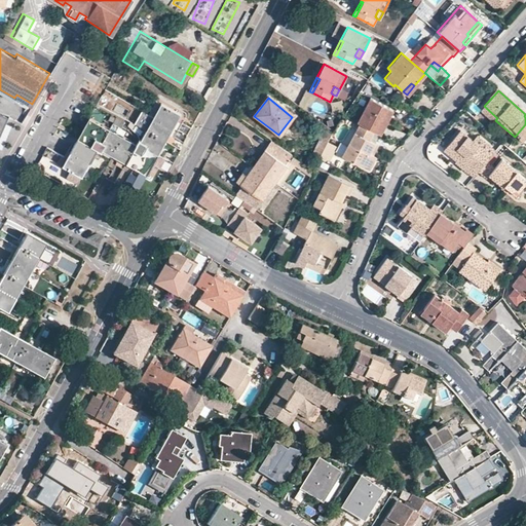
[(379,135),(392,110),(370,98),(357,122),(359,123),(379,135)]
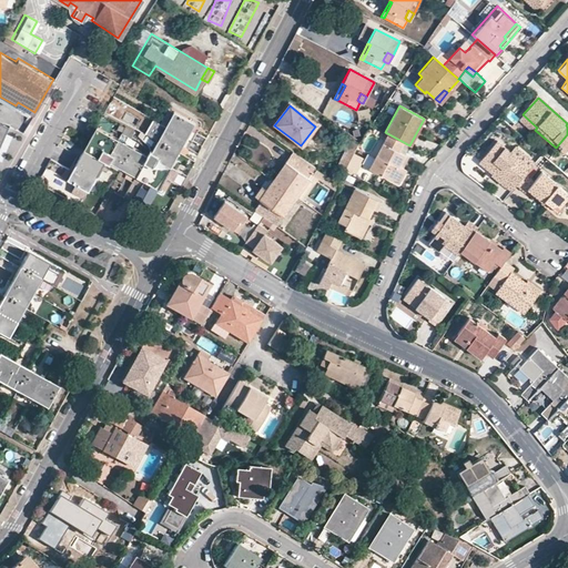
[(173,110),(165,123),(188,134),(194,122),(173,110)]
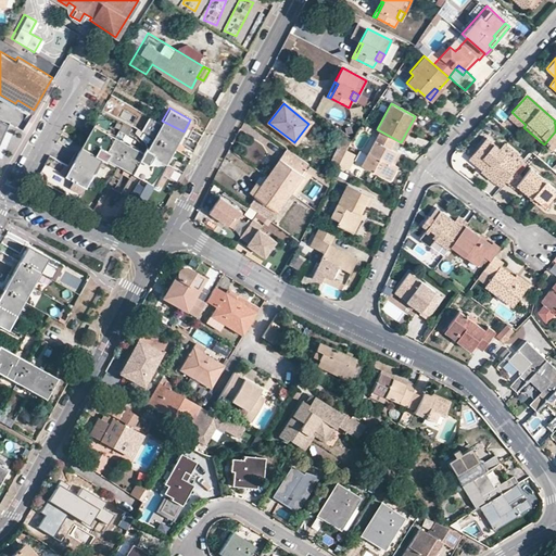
[(512,112),(508,116),(522,128),(523,127),(526,125),(512,112)]
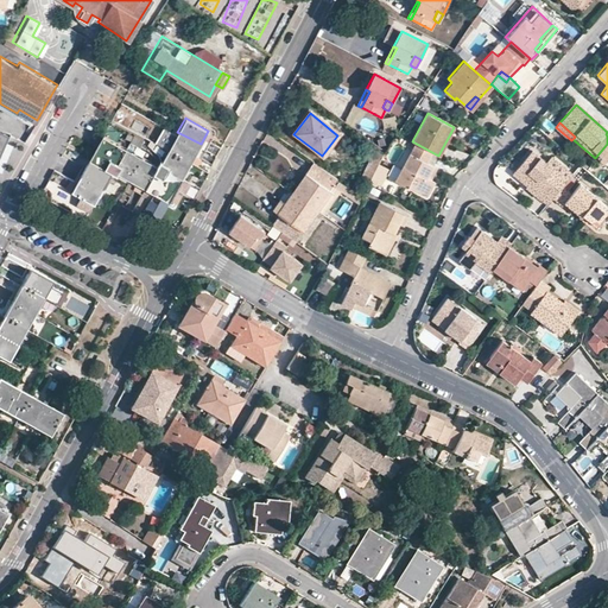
[(0,163),(13,134),(0,128),(0,163)]
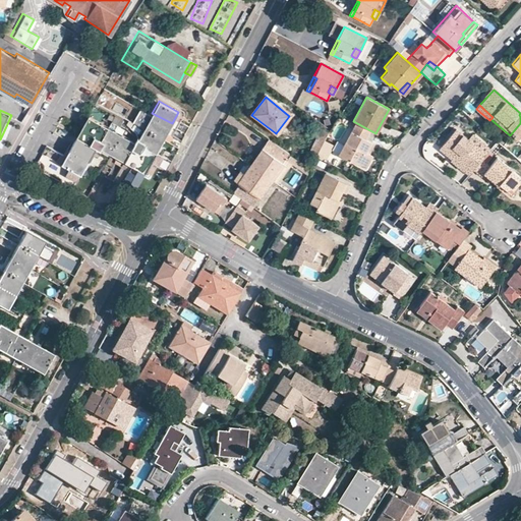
[(351,113),(347,110),(343,116),(348,118),(351,113)]
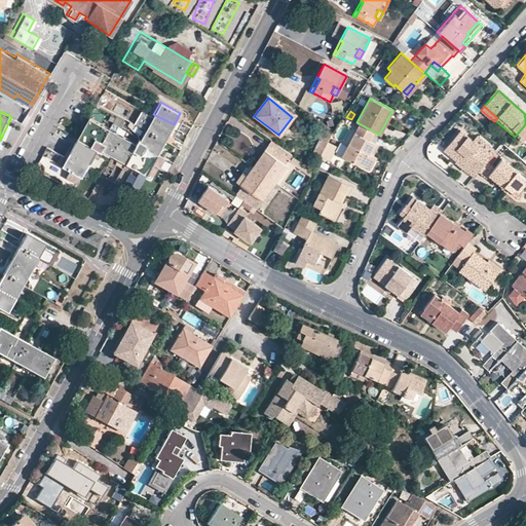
[(153,114),(146,127),(165,139),(174,124),(153,114)]
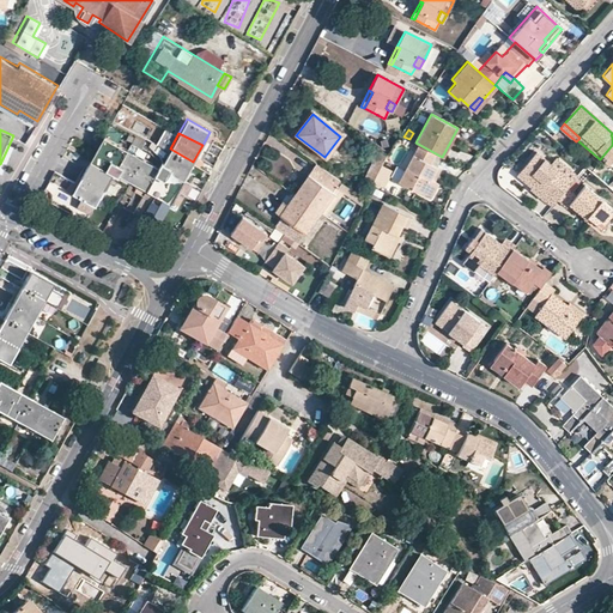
[(131,180),(144,157),(103,135),(90,159),(114,173),(119,176),(120,175),(131,180)]
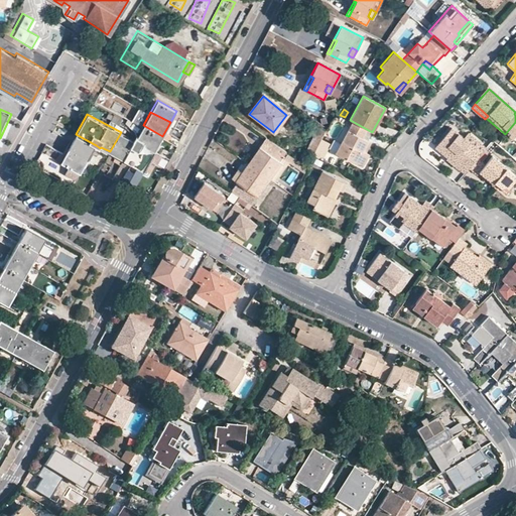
[(372,132),(352,121),(335,153),(363,168),(369,156),(365,154),(362,151),(367,141),(372,132)]
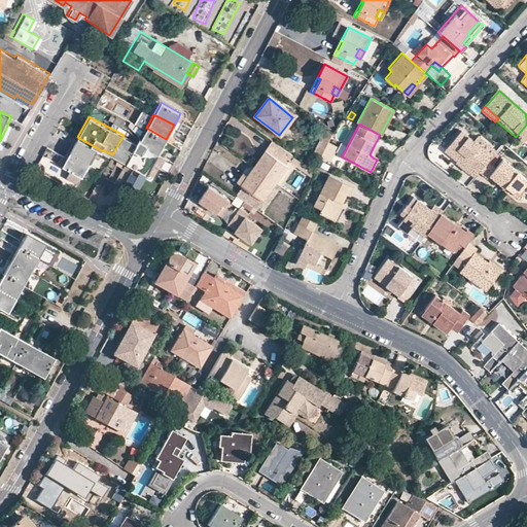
[(141,139),(138,138),(136,142),(133,140),(124,135),(112,154),(127,163),(134,167),(146,174),(166,139),(146,128),(141,139)]
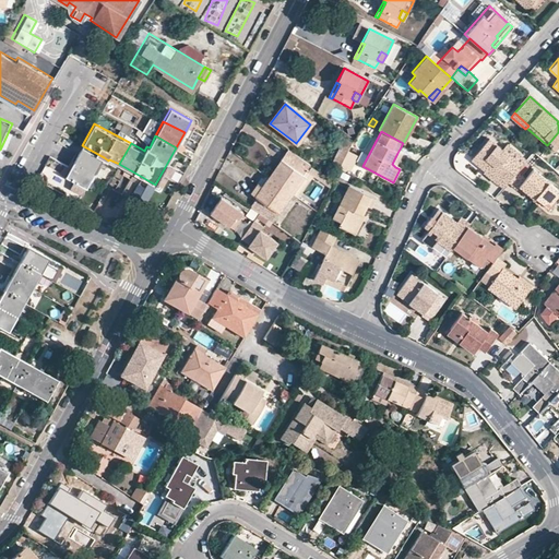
[(507,182),(514,174),(525,159),(507,143),(502,149),(489,139),(471,161),(484,170),(486,168),(498,180),(496,183),(501,189),(507,182)]
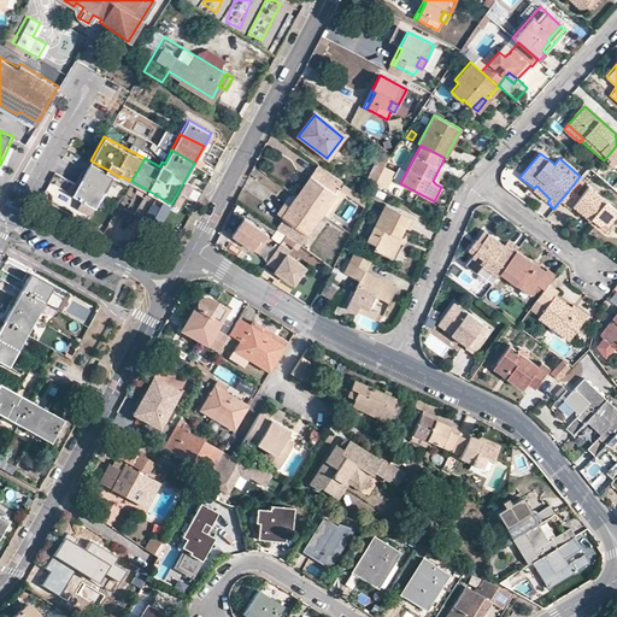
[(90,160),(82,176),(105,189),(112,177),(115,174),(90,160)]
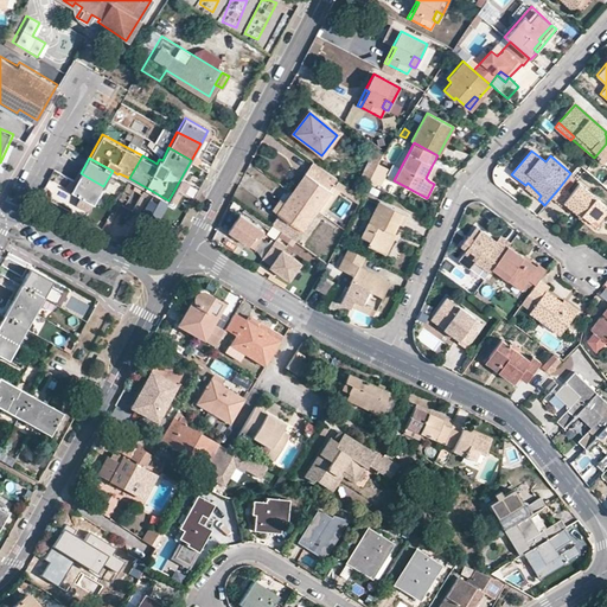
[(370,161),(364,178),(371,180),(376,163),(370,161)]
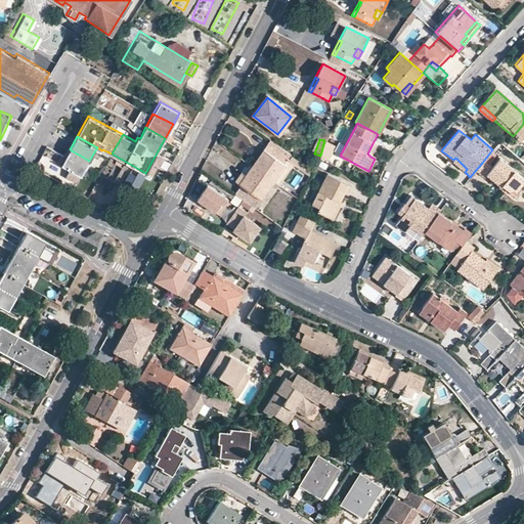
[(251,168),(272,183),(285,166),(286,165),(284,164),(289,156),(269,141),(251,168)]
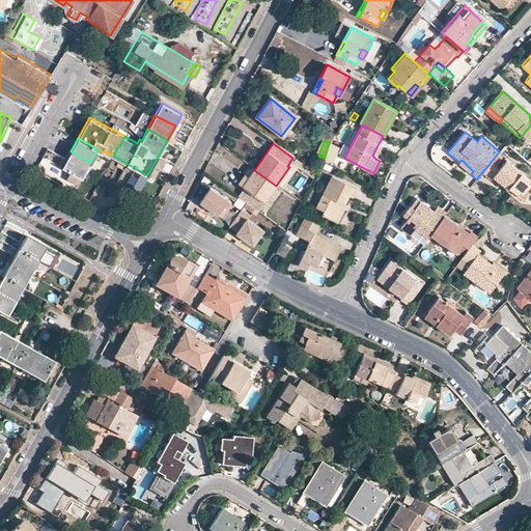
[(372,156),(375,159),(382,146),(378,145),(372,156)]
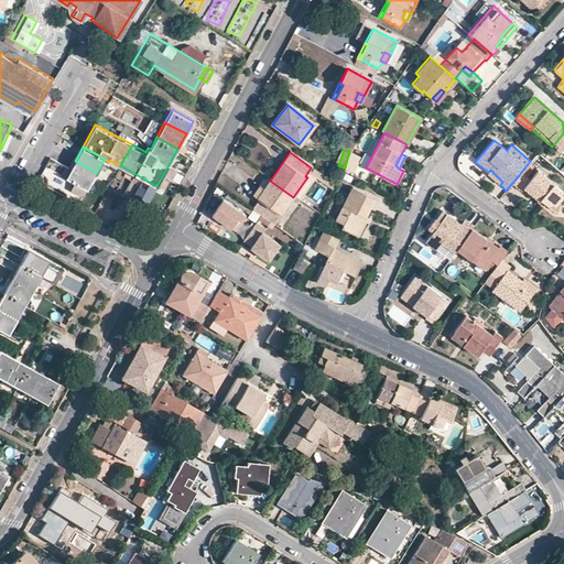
[(365,160),(357,155),(350,167),(358,172),(365,160)]
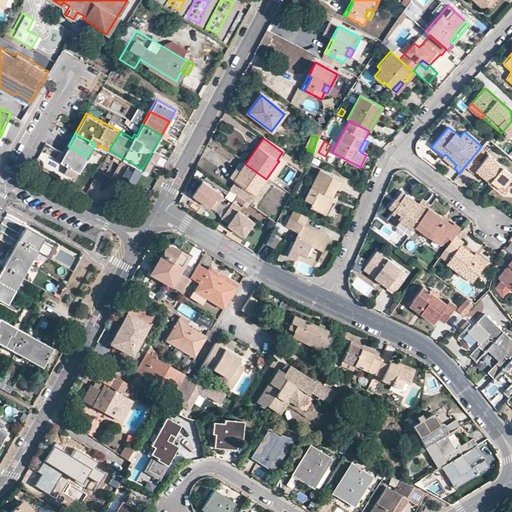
[(87,157),(68,146),(65,151),(60,160),(67,164),(64,170),(75,176),(78,170),(79,170),(87,157)]
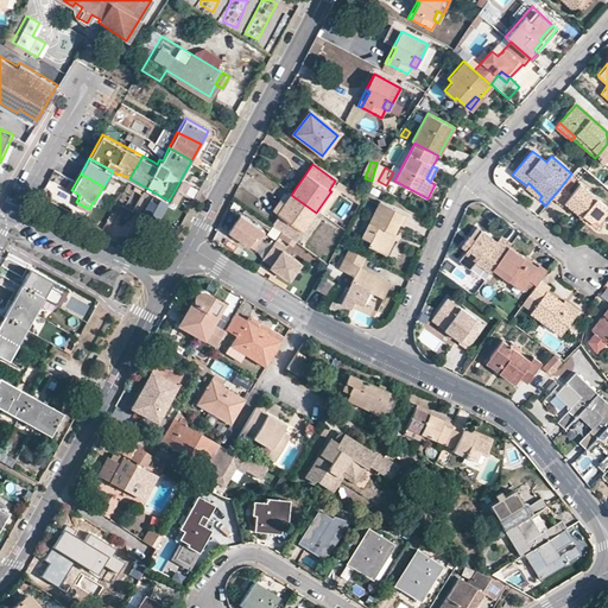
[(358,206),(360,198),(337,183),(334,189),(358,206)]
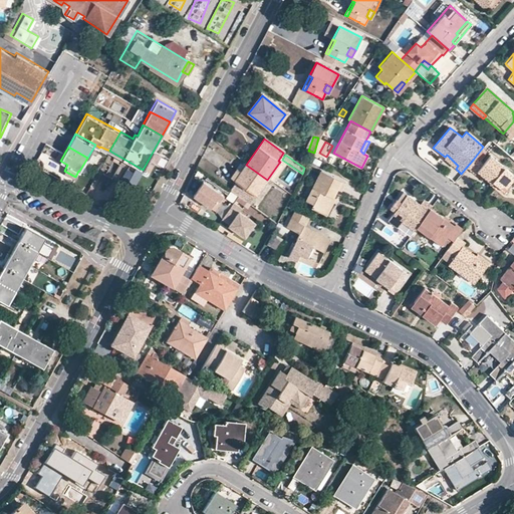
[(445,157),(444,159),(456,169),(458,166),(447,155),(445,157)]
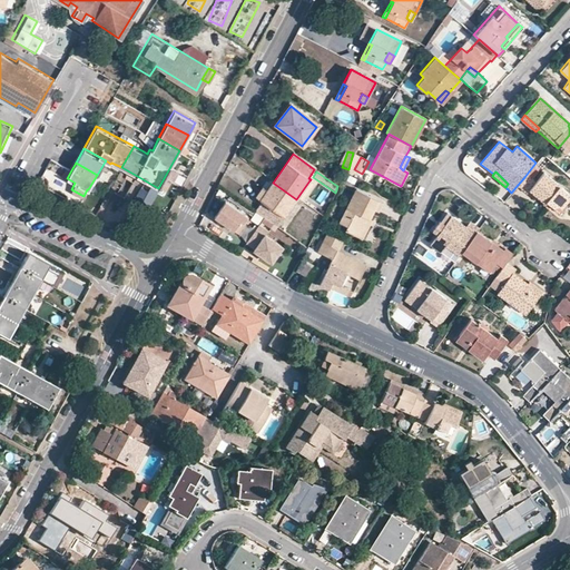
[(558,210),(569,196),(569,195),(543,173),(533,185),(524,177),(517,186),(526,193),(529,189),(544,203),(546,200),(558,210)]
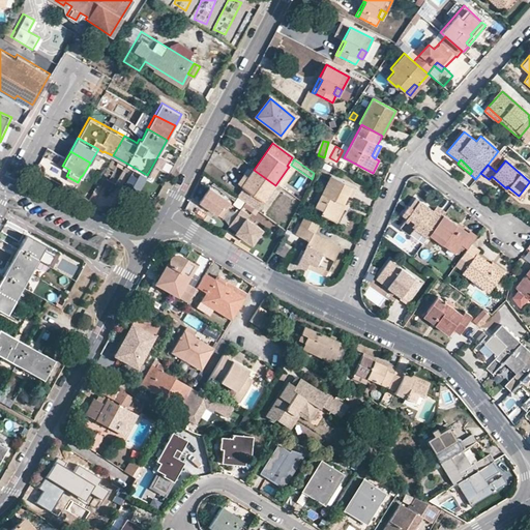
[(293,171),(288,168),(275,185),(281,188),(293,171)]
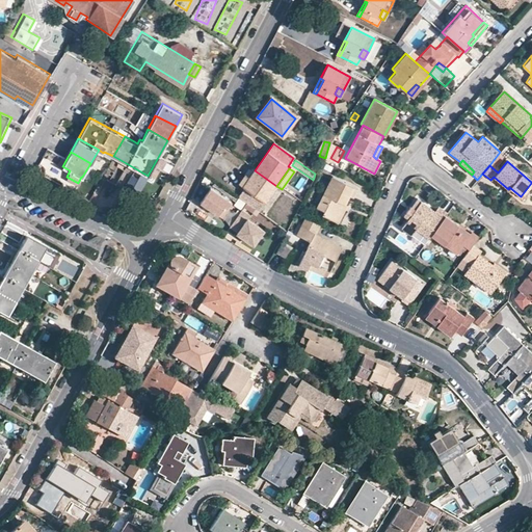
[(238,198),(259,212),(268,198),(276,186),(255,170),(242,188),(244,190),(238,198)]
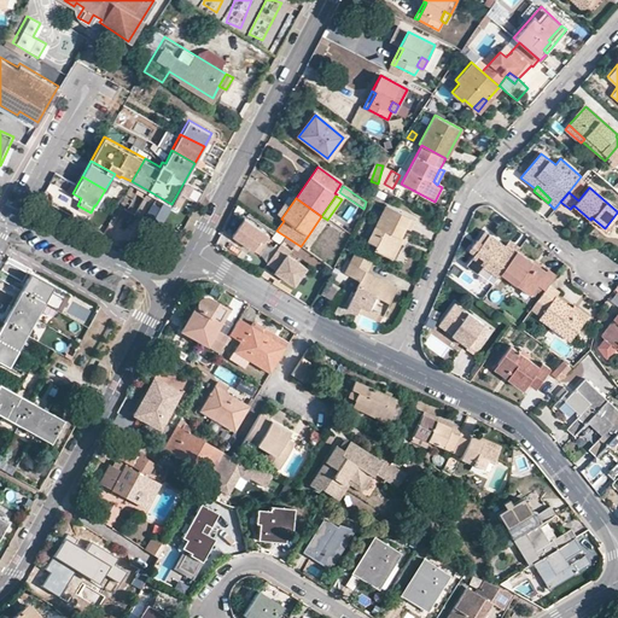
[(155,204),(146,216),(161,226),(169,214),(155,204)]
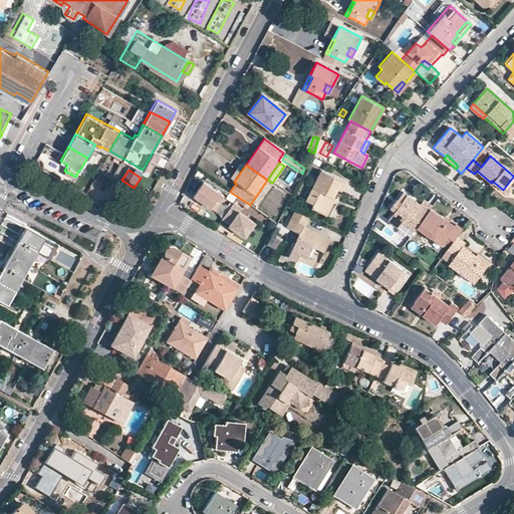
[(341,192),(345,183),(320,171),(305,200),(312,204),(311,208),(326,215),(335,199),(333,198),(337,190),(341,192)]
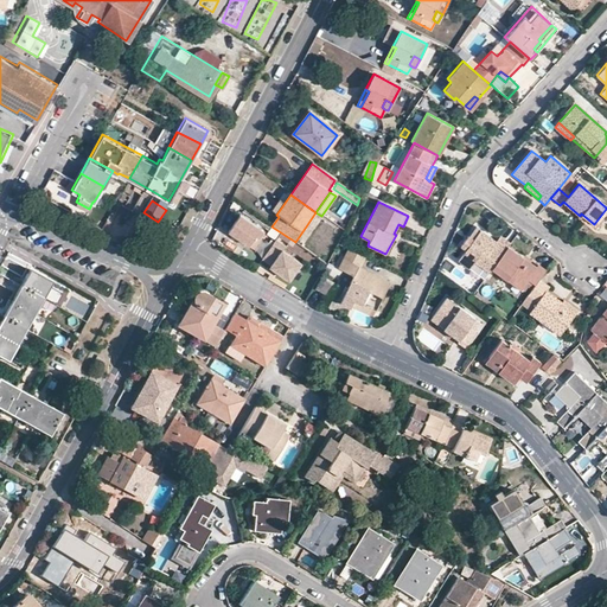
[(606,209),(594,224),(598,228),(606,216),(606,209)]
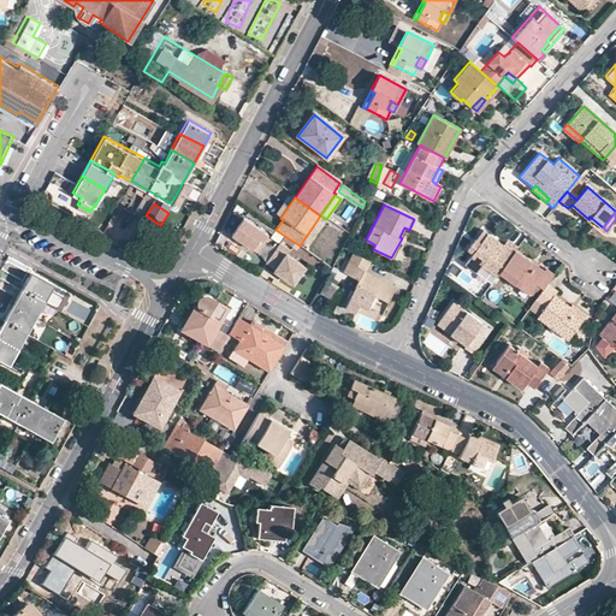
[(280,218),(277,215),(271,225),(276,230),(283,220),(280,218)]
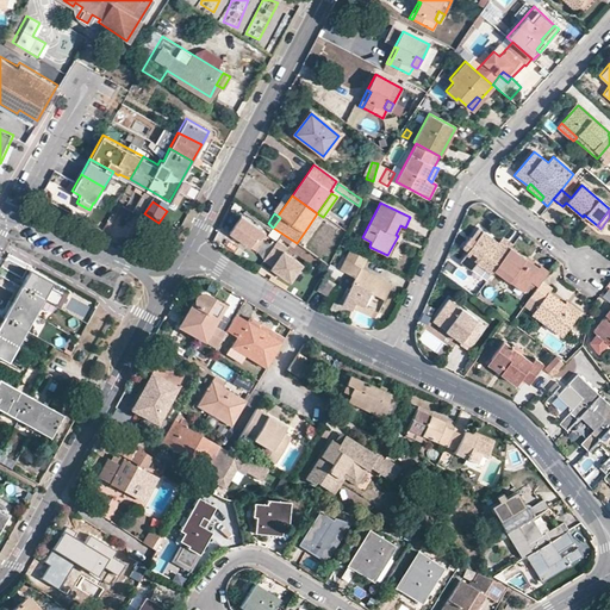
[(240,217),(228,234),(249,249),(257,237),(261,240),(265,234),(240,217)]
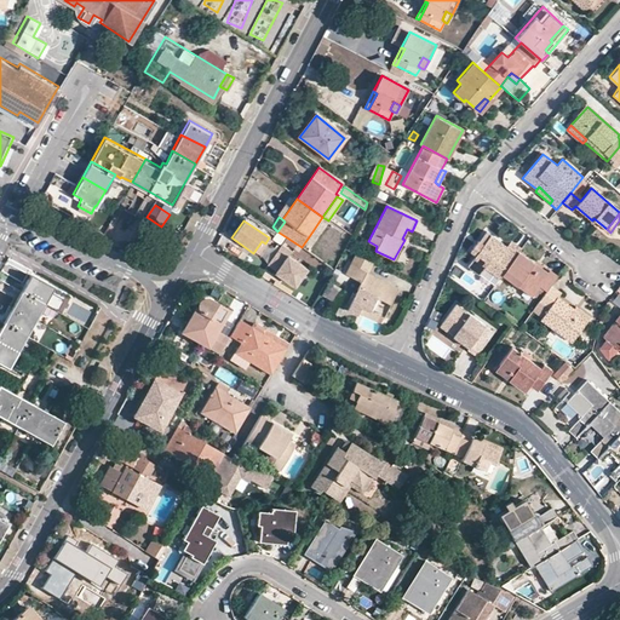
[(480,274),(482,271),(484,267),(499,277),(501,274),(517,253),(520,250),(510,241),(506,246),(487,231),(474,247),(478,251),(468,267),(480,274)]
